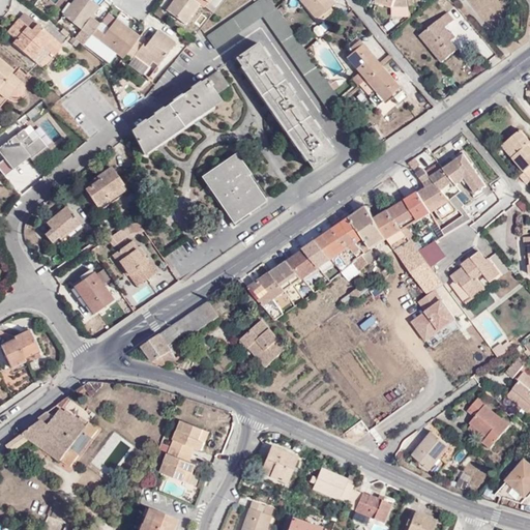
[(74,0),(62,15),(90,36),(93,33),(99,25),(91,18),(99,6),(91,0),(74,0)]
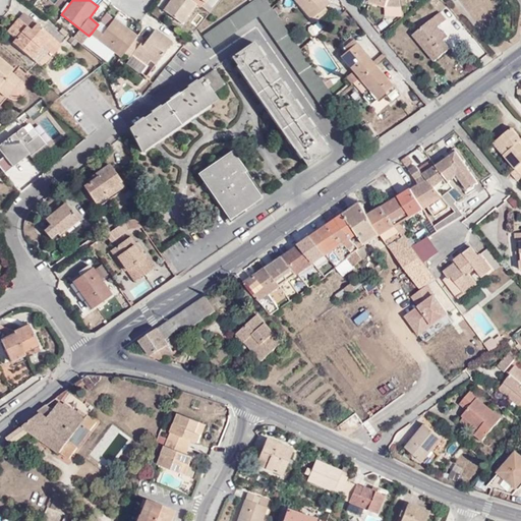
[(200,6),(205,2),(201,0),(172,0),(165,10),(183,24),(198,4),(200,6)]
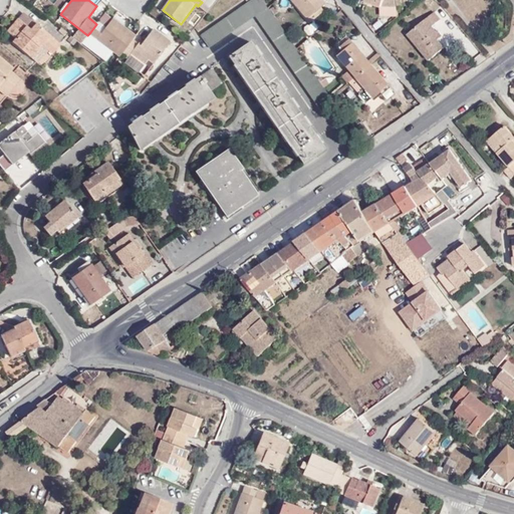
[(322,110),(334,102),(330,97),(323,87),(317,78),(297,48),(268,7),(262,0),(250,0),(201,35),(205,40),(189,51),(194,58),(255,15),(277,45),(322,110)]
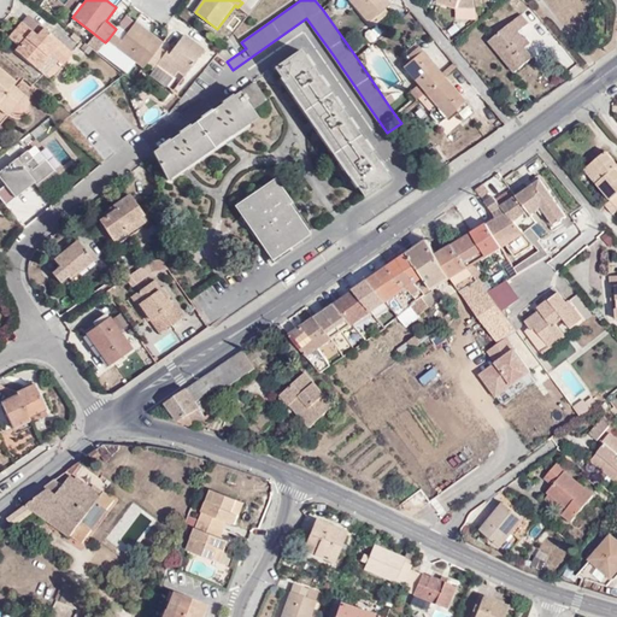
[(385,0),(351,0),(370,22),(386,9),(389,5),(385,0)]
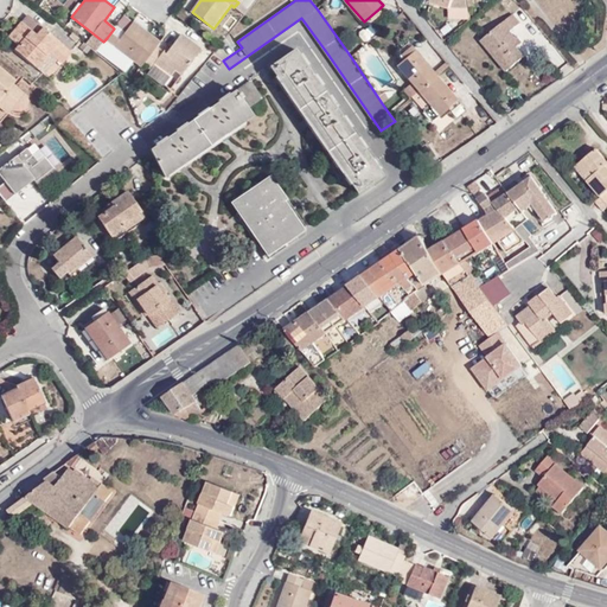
[(449,18),(472,18),(468,1),(453,4),(451,10),(449,18)]
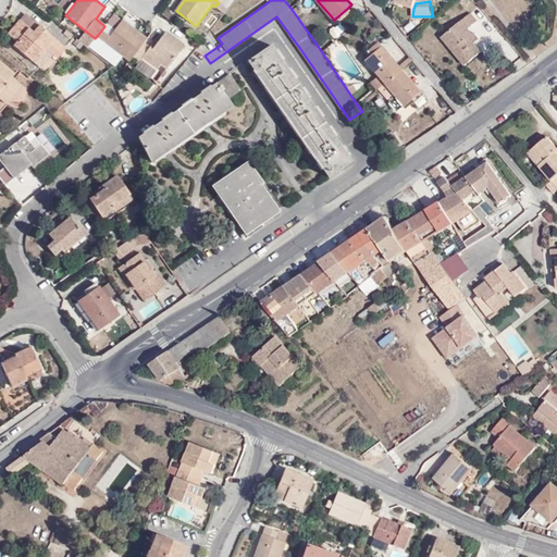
[(229,10),(221,3),(219,2),(214,7),(224,15),(229,10)]
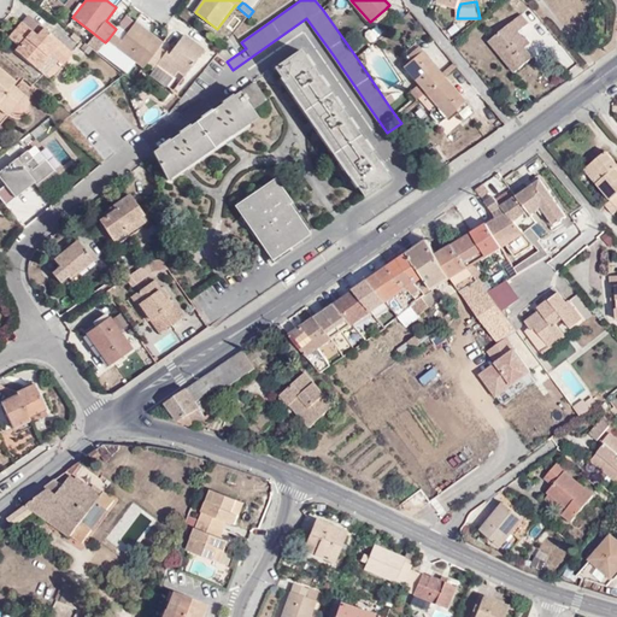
[(389,12),(386,9),(370,22),(374,25),(389,12)]
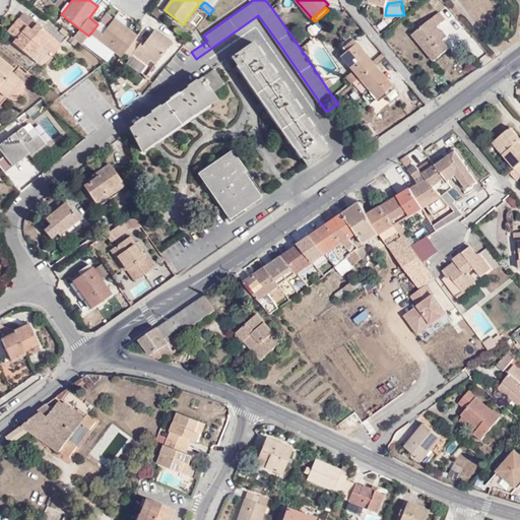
[(38,23),(24,12),(19,18),(33,29),(38,23)]
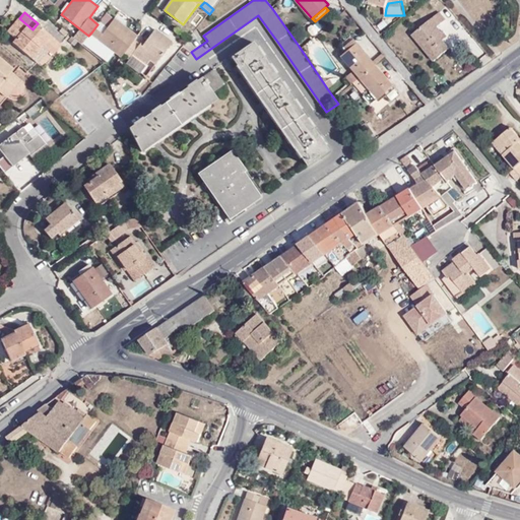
[(434,60),(449,48),(443,40),(439,35),(441,31),(437,26),(446,19),(441,13),(413,35),(434,60)]
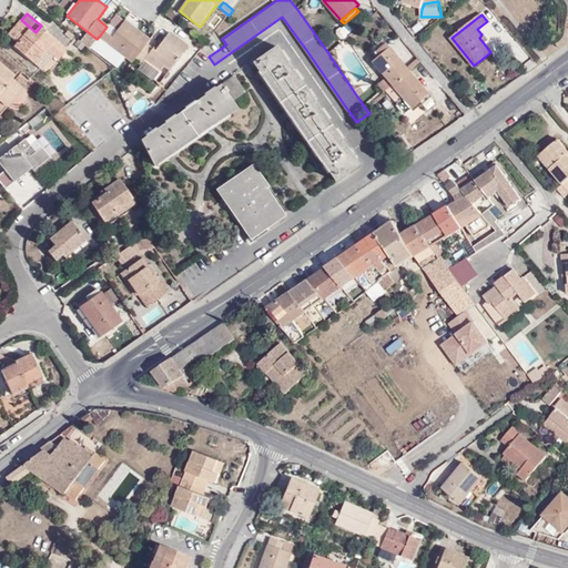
[(18,42),(14,47),(34,62),(46,49),(58,58),(67,47),(41,26),(36,32),(21,20),(9,34),(18,42)]
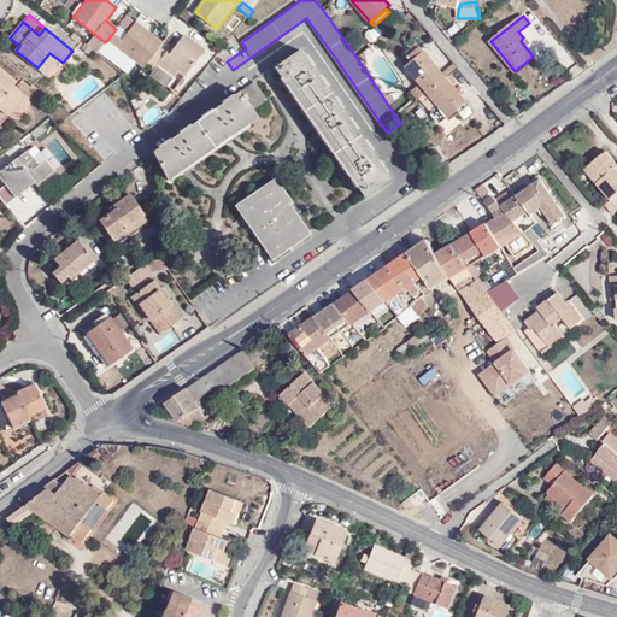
[(131,54),(145,66),(148,62),(159,48),(163,43),(137,23),(123,40),(118,47),(116,50),(128,59),(131,54)]
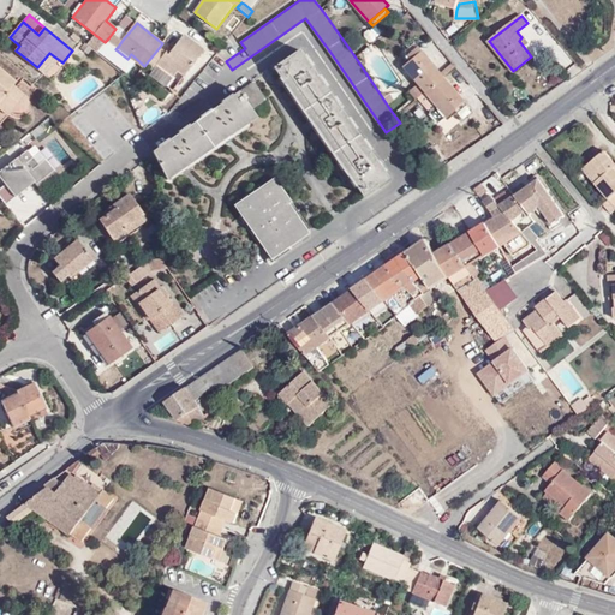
[(113,33),(108,39),(118,47),(123,40),(113,33)]
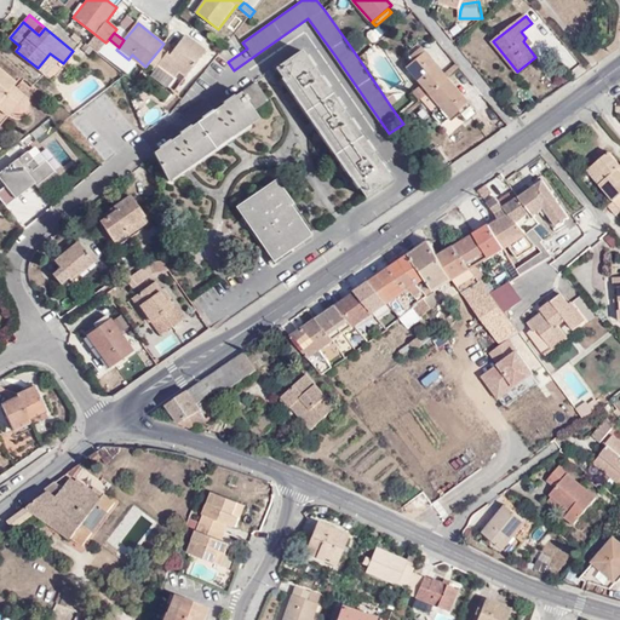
[(170,55),(167,53),(160,49),(149,62),(156,68),(159,64),(174,76),(179,72),(184,76),(204,50),(185,35),(173,50),(170,55)]
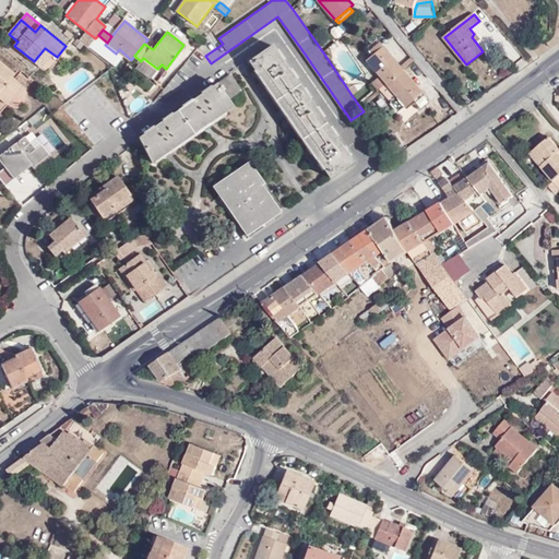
[(480,38),(476,33),(474,34),(472,37),(476,43),(480,38)]
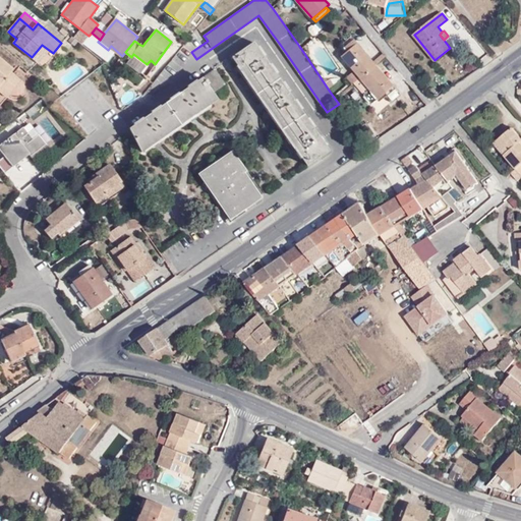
[(351,37),(341,45),(343,48),(347,44),(351,48),(357,43),(351,37)]
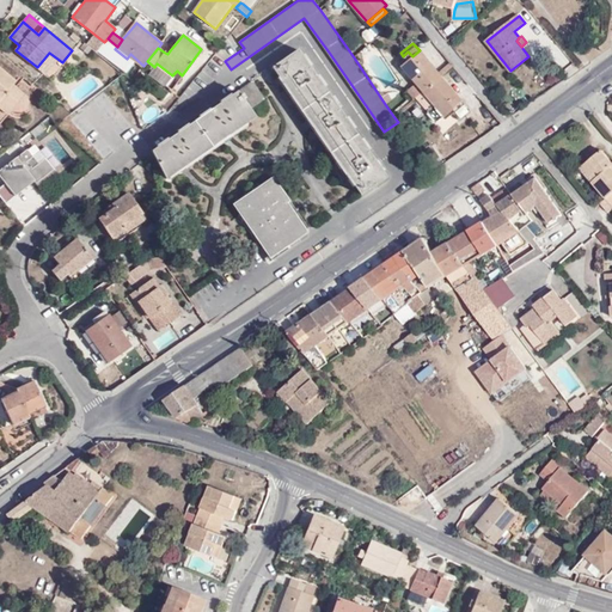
[(273,68),(337,160),(361,195),(386,177),(325,89),(298,50),(273,68)]
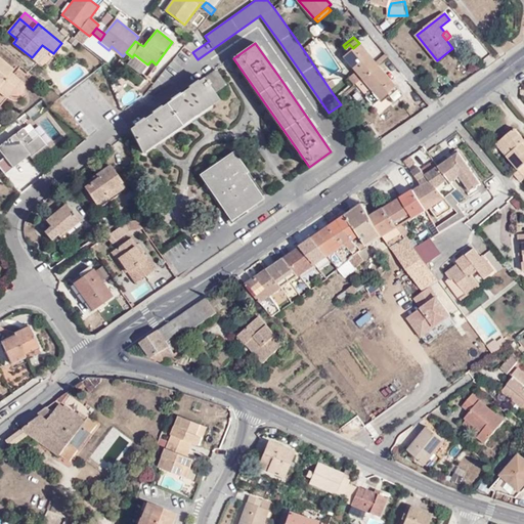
[(348,52),(344,56),(356,72),(362,79),(378,66),(359,43),(353,48),(349,44),(345,48),(348,52)]
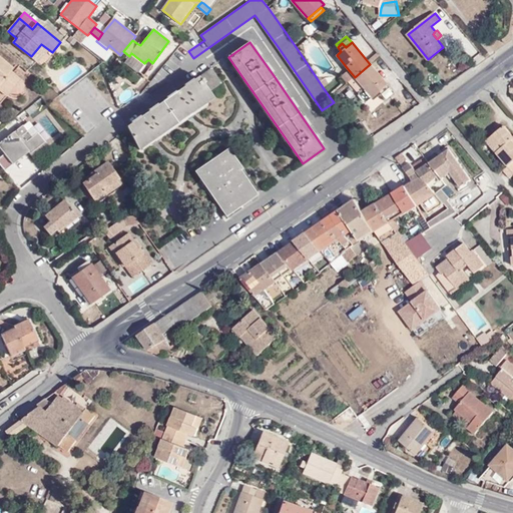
[(144,63),(131,53),(129,56),(126,60),(144,73),(152,63),(148,59),(144,63)]
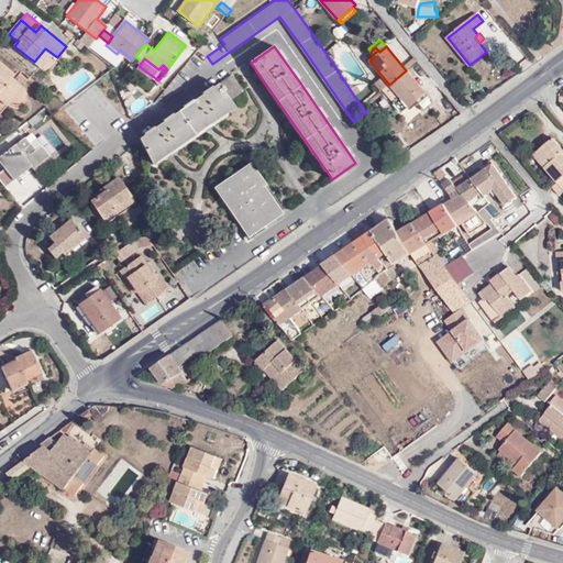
[(0,89),(12,100),(17,102),(21,101),(24,99),(26,97),(26,92),(24,88),(12,78),(14,75),(0,62),(0,89)]
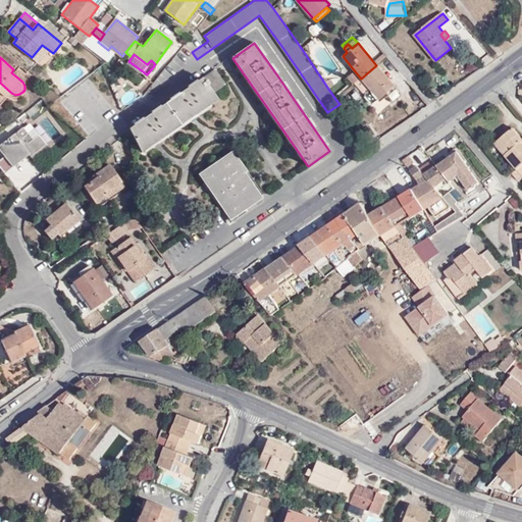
[(394,86),(376,65),(361,79),(370,91),(378,99),(394,86)]
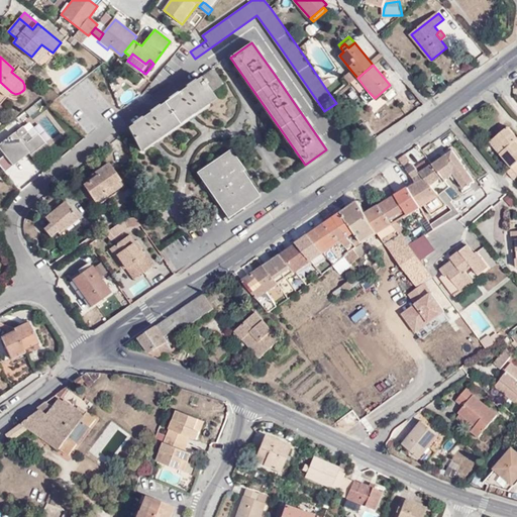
[(171,98),(129,127),(140,150),(215,98),(210,91),(223,83),(213,70),(171,98)]
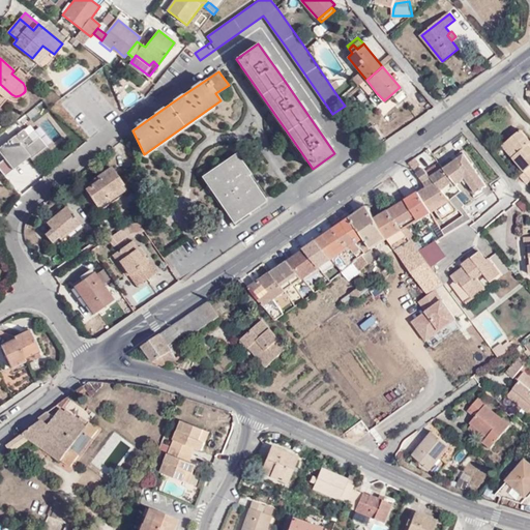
[(360,72),(355,78),(361,84),(366,80),(360,72)]
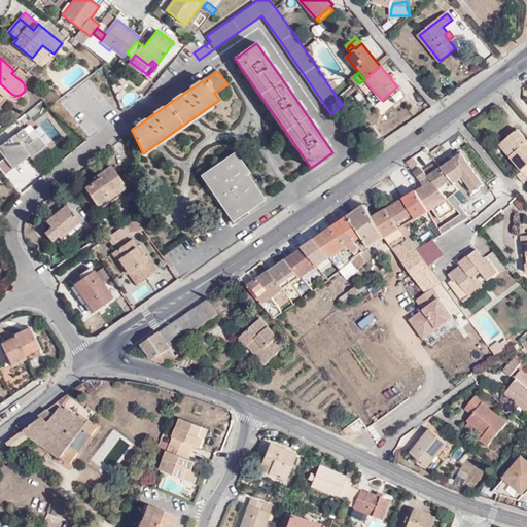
[(330,81),(328,78),(325,80),(331,90),(338,85),(334,79),(330,81)]
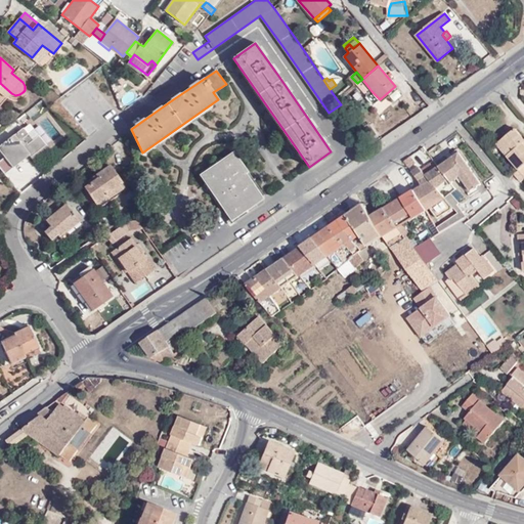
[(0,92),(6,98),(11,93),(0,83),(0,92)]
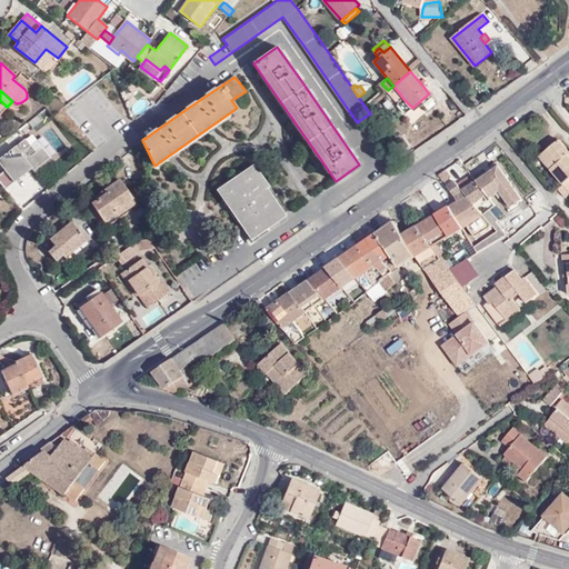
[(436,102),(429,93),(412,108),(415,110),(420,106),(425,111),(436,102)]
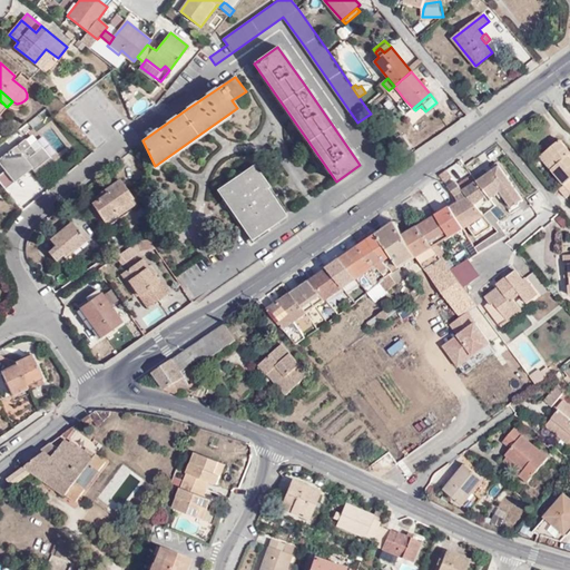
[(406,114),(413,108),(404,99),(399,105),(406,114)]
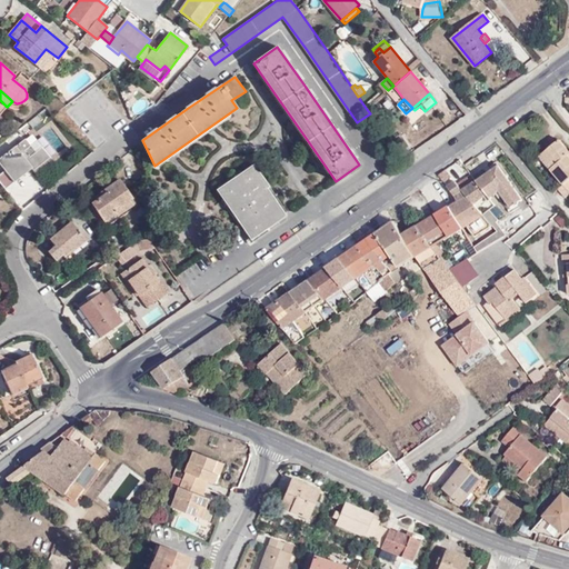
[(37,116),(29,121),(33,127),(41,121),(37,116)]
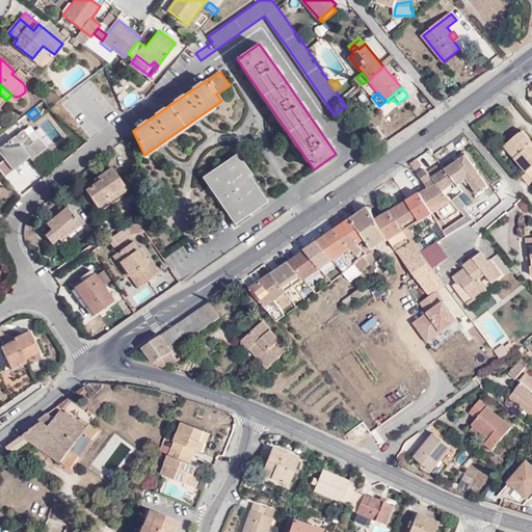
[(28,145),(23,139),(29,135),(24,129),(0,148),(0,154),(14,170),(22,164),(15,157),(24,150),(30,157),(32,159),(48,147),(40,136),(28,145)]
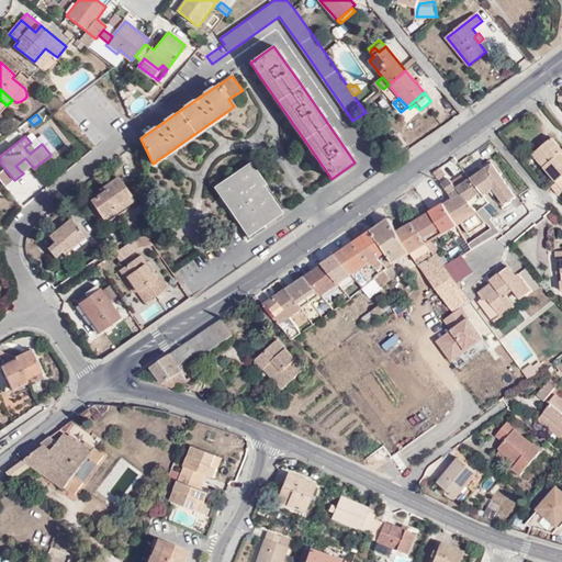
[(42,144),(37,137),(31,143),(24,147),(30,154),(42,144)]
